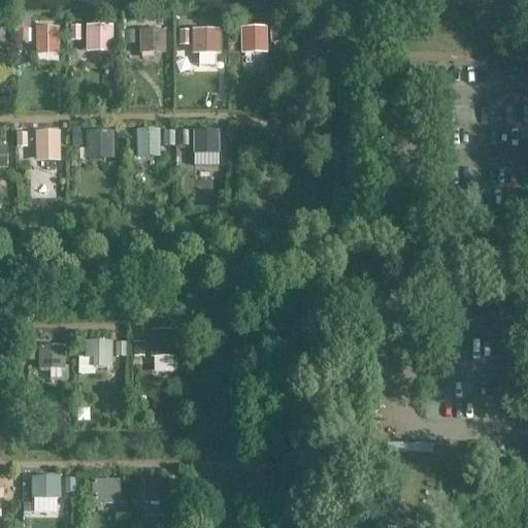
[(116,52),(116,24),(88,25),(88,52),(116,52)]
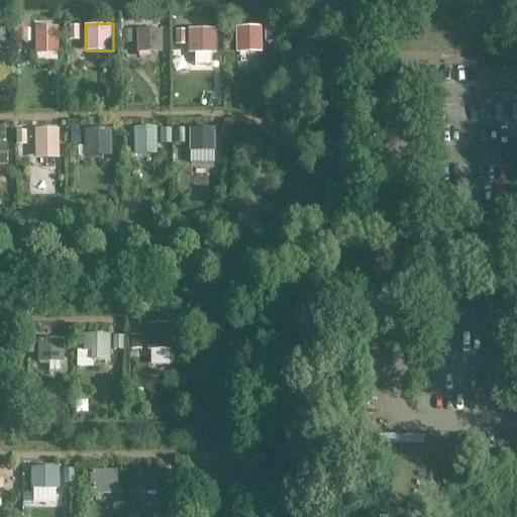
[(193,52),(217,49),(216,28),(192,30),(193,52)]
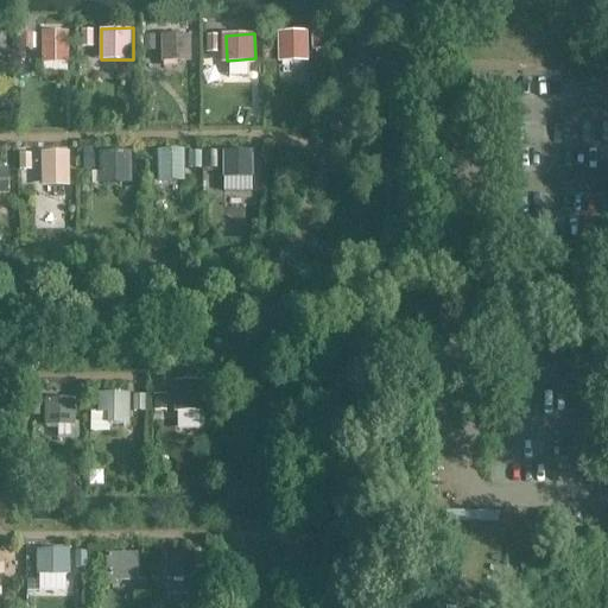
[(196,36),(166,36),(166,65),(196,65),(196,36)]
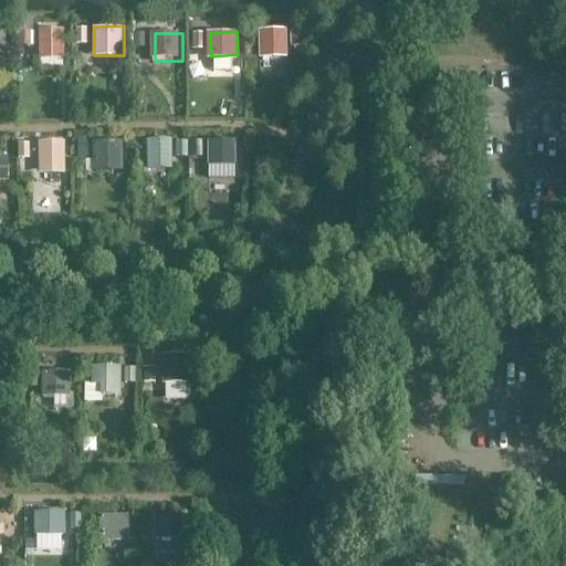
[(297,33),(271,33),(271,61),(297,61),(297,33)]
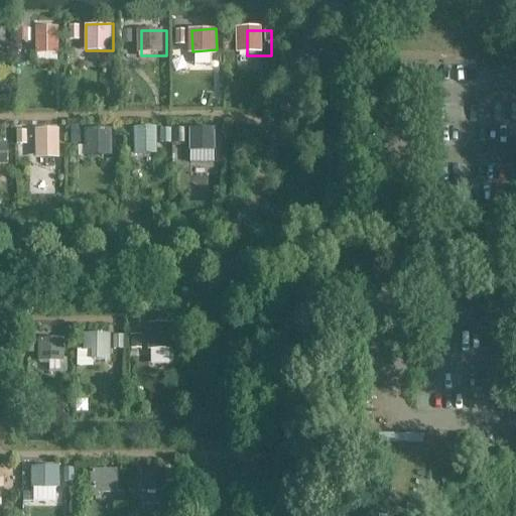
[(58,31),(34,31),(34,55),(58,55),(58,31)]
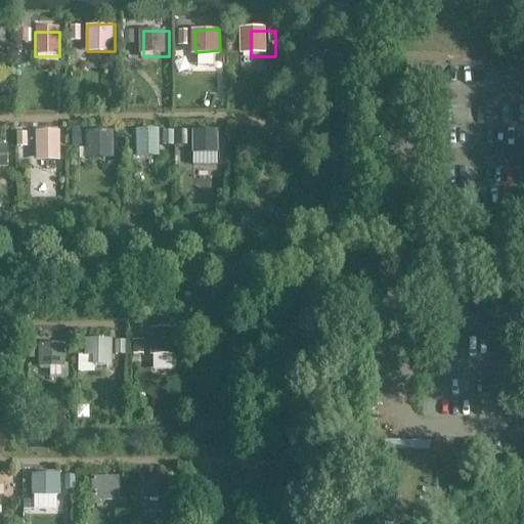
[(138,128),(139,155),(161,154),(160,128),(138,128)]
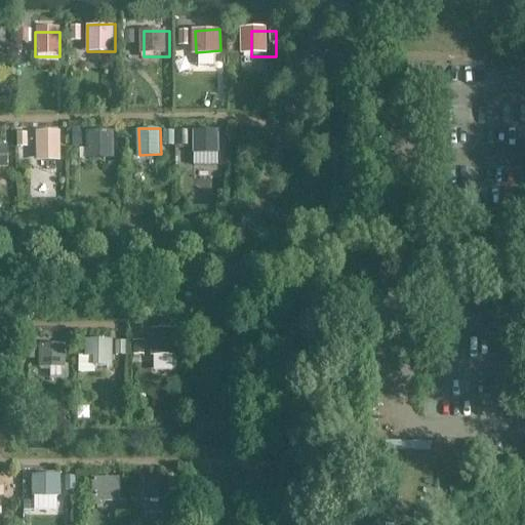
[(37,160),(62,159),(61,130),(37,130),(37,160)]
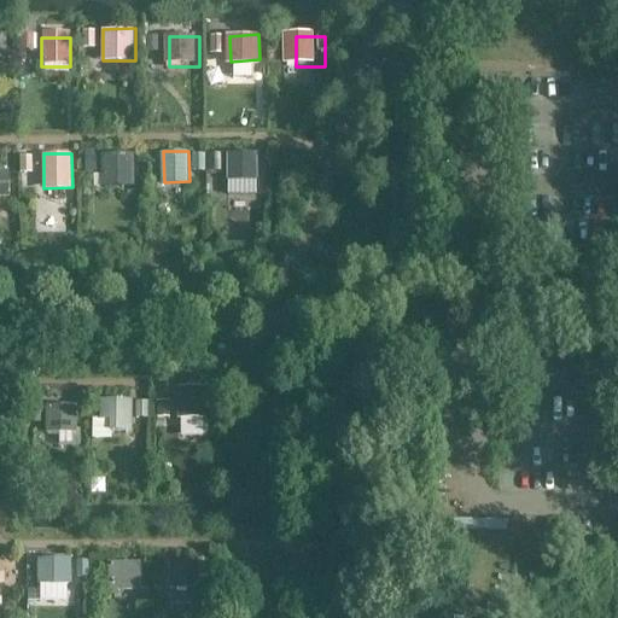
[(12,162),(0,162),(0,191),(12,192),(12,162)]
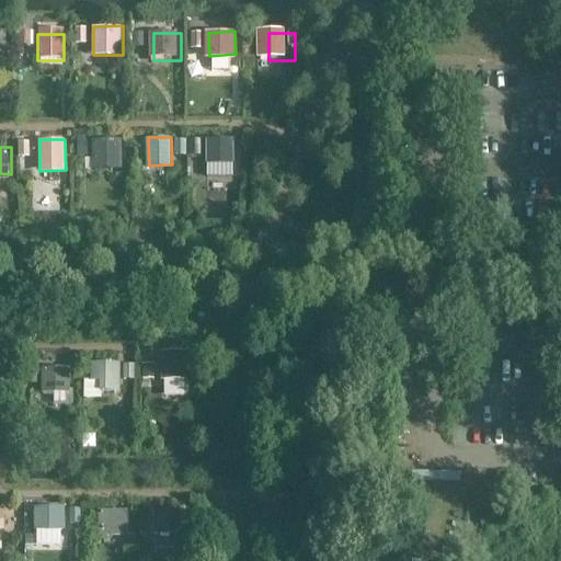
[(128,147),(102,147),(102,174),(128,174),(128,147)]
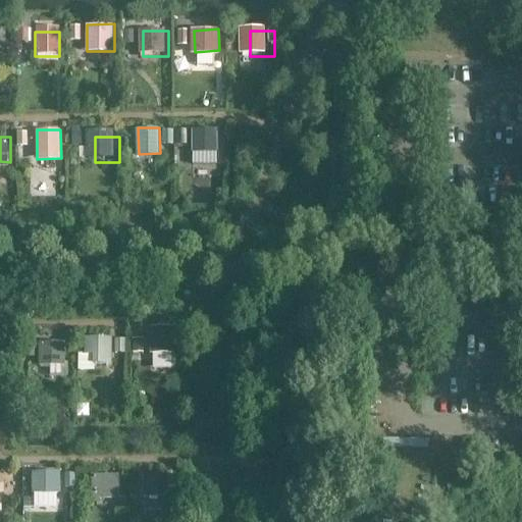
[(223,137),(198,137),(198,162),(223,162),(223,137)]
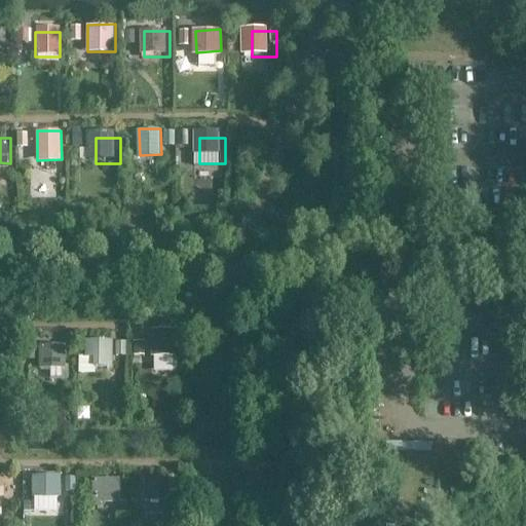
[(154,330),(155,370),(176,370),(176,329),(154,330)]
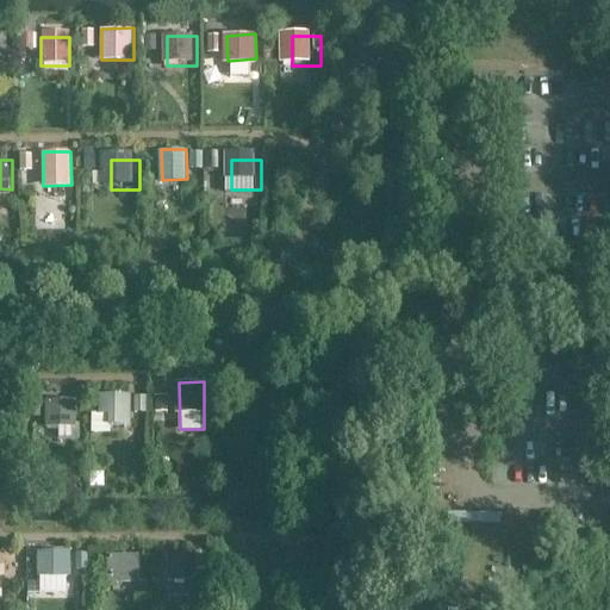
[(132,423),(132,393),(100,394),(100,423),(132,423)]
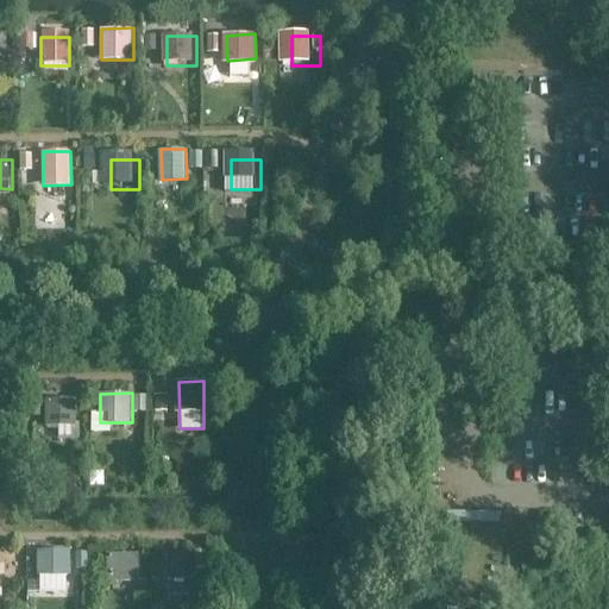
[(74,402),(45,402),(45,431),(74,431),(74,402)]
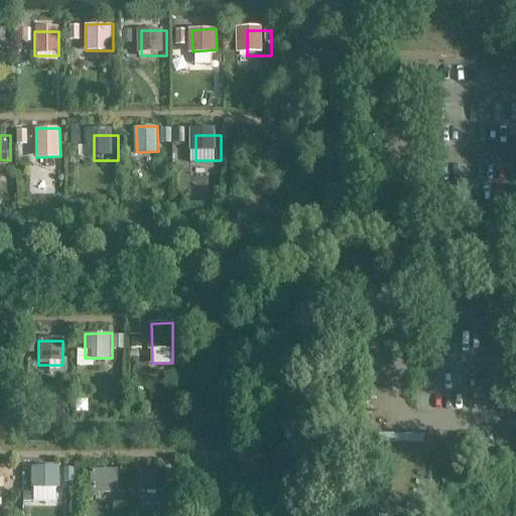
[(169,374),(144,374),(144,398),(169,398),(169,374)]
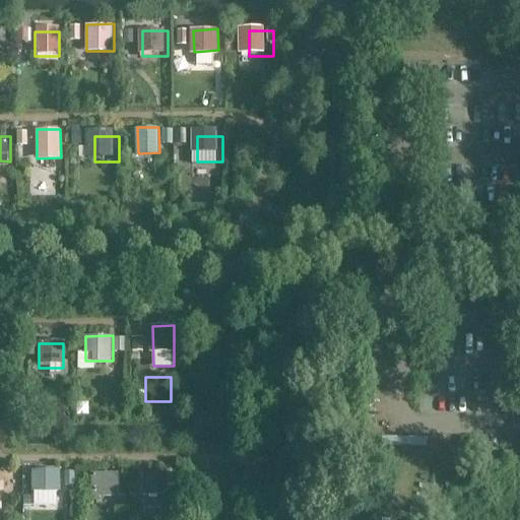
[(59,503),(58,470),(34,470),(35,504),(59,503)]
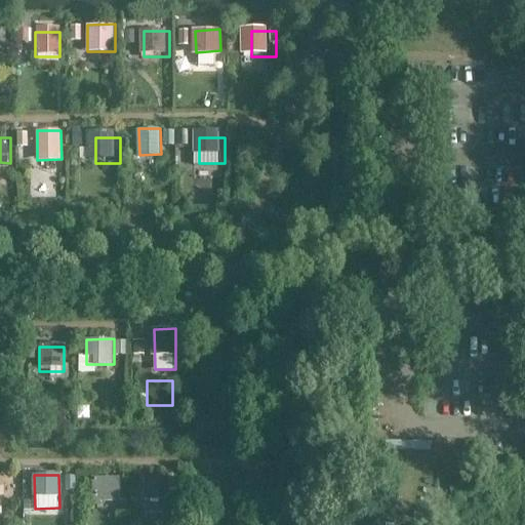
[(146,476),(146,496),(170,497),(170,477),(146,476)]
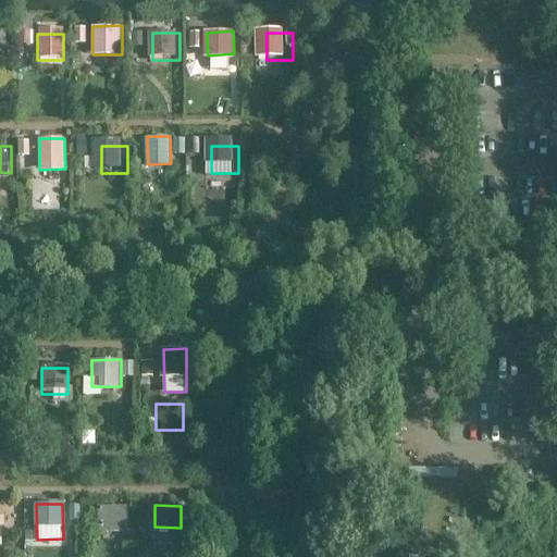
[(123,509),(96,510),(96,533),(124,532),(123,509)]
